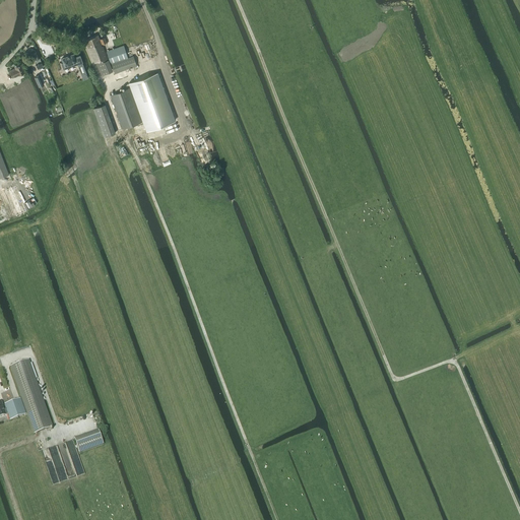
[(100,40),(98,35),(85,40),(94,63),(95,62),(102,76),(113,71),(108,58),(107,58),(103,47),(102,47),(101,45),(103,44),(104,45),(107,44),(105,38),(100,40)]
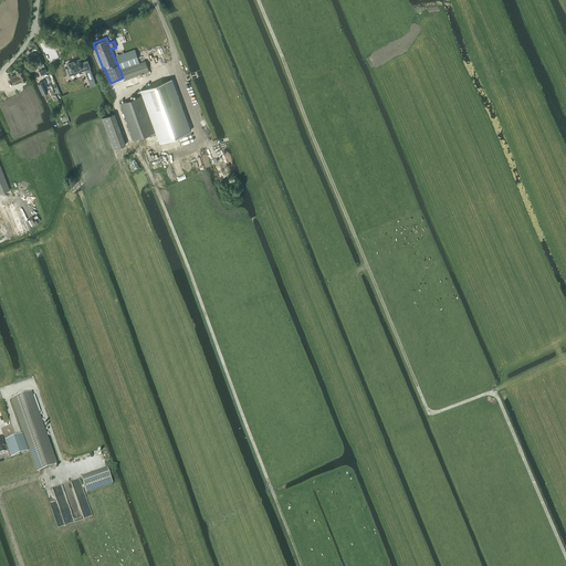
[(121,69),(138,62),(136,56),(137,55),(135,50),(115,55),(121,69)]
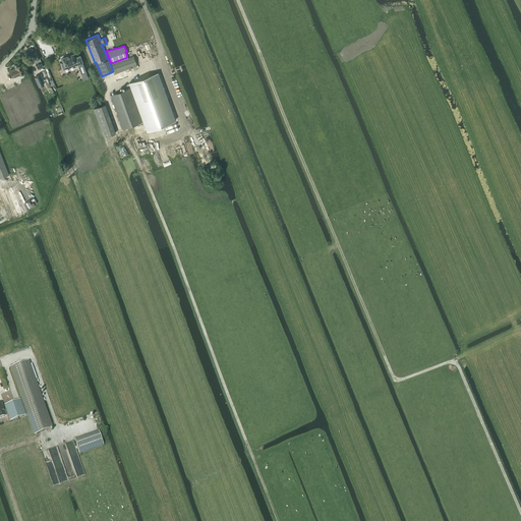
[(36,51),(34,49),(32,50),(32,53),(31,53),(34,60),(36,60),(36,61),(36,62),(39,68),(43,66),(40,58),(39,58),(36,51)]
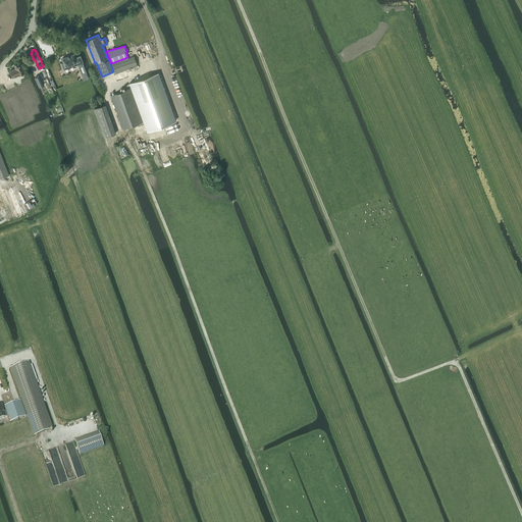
[(83,80),(88,77),(83,63),(81,56),(75,57),(74,54),(62,59),(63,63),(61,64),(63,70),(77,65),(83,80)]
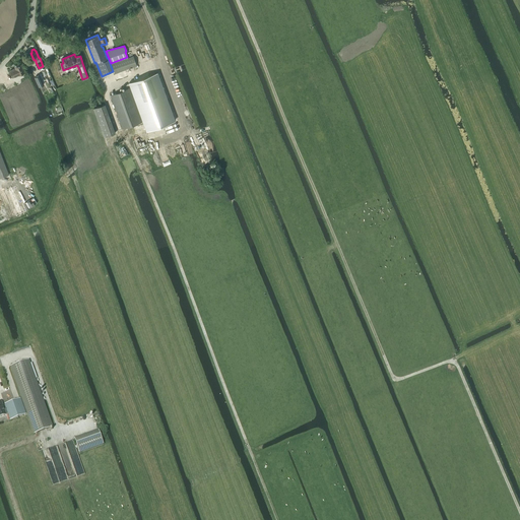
[(115,73),(136,66),(133,56),(112,64),(115,73)]
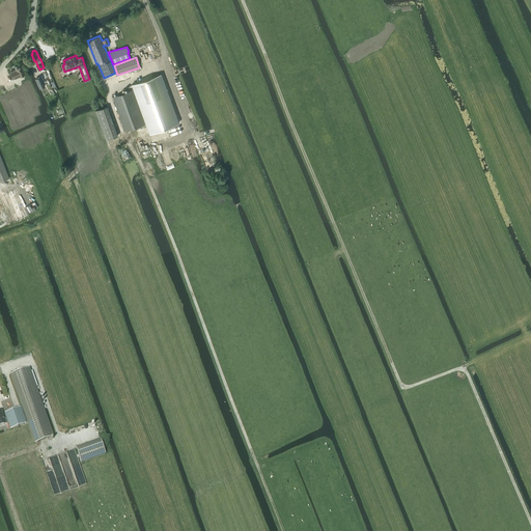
[(19,76),(25,74),(22,65),(15,67),(16,70),(10,73),(14,79),(19,76)]
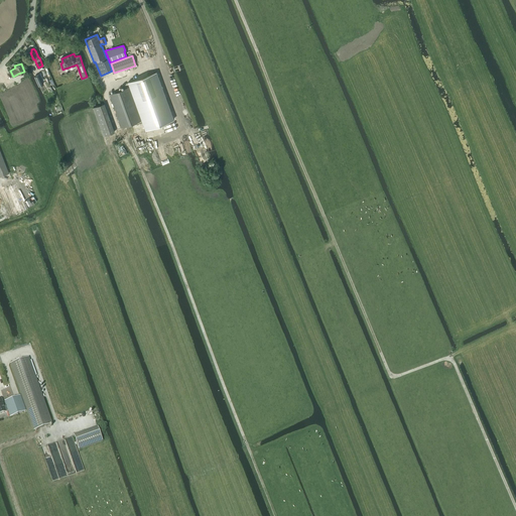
[(39,75),(34,77),(38,86),(43,84),(39,75)]
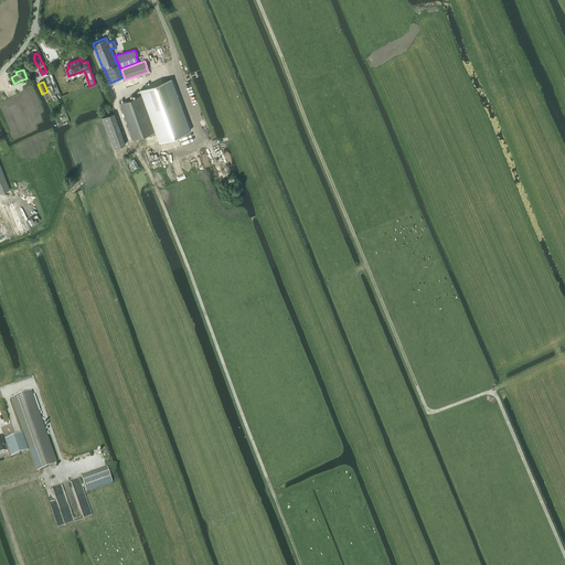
[(132,140),(155,132),(140,95),(119,103),(132,140)]
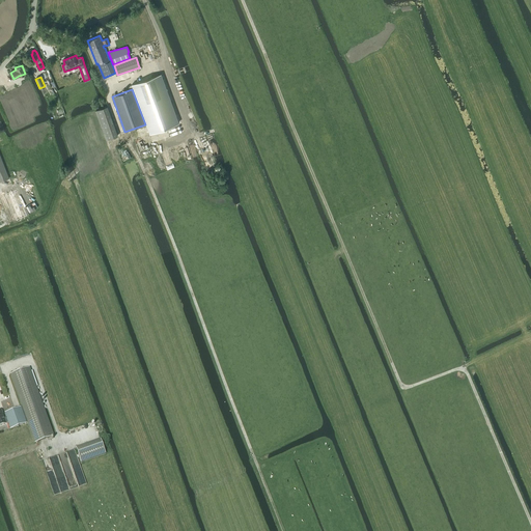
[(118,136),(107,106),(95,111),(106,140),(118,136)]
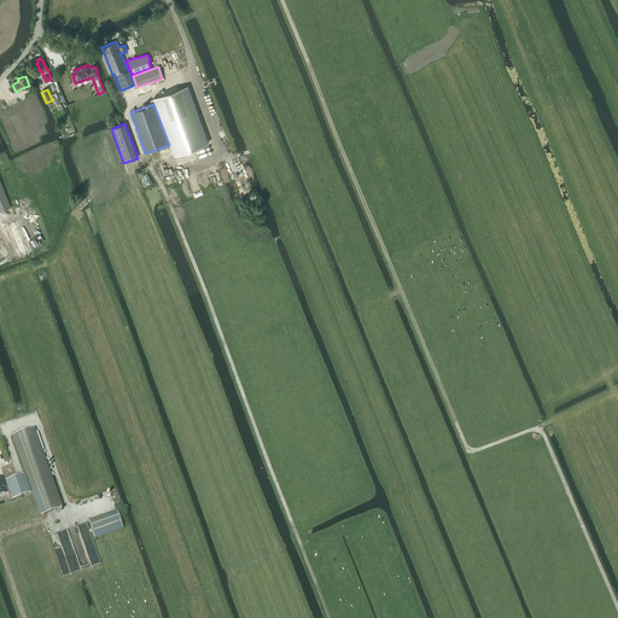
[(0,211),(11,208),(0,180),(0,211)]
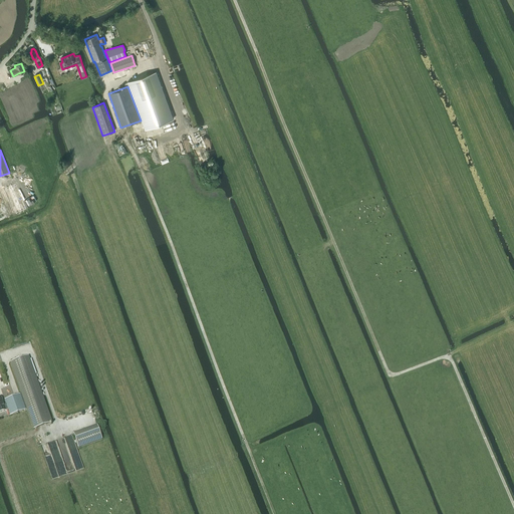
[(17,184),(1,190),(11,215),(27,209),(17,184)]
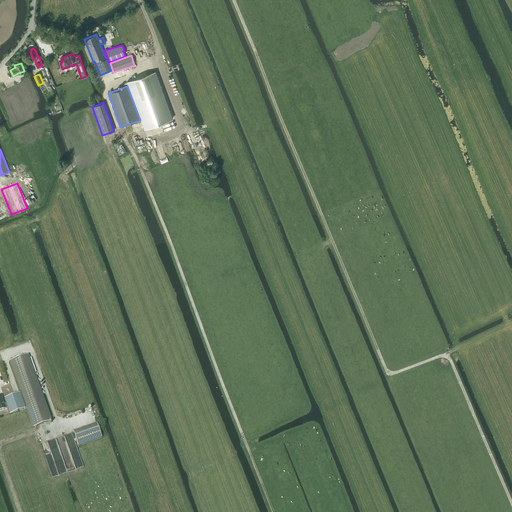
[(11,361),(34,427),(51,421),(27,355),(11,361)]
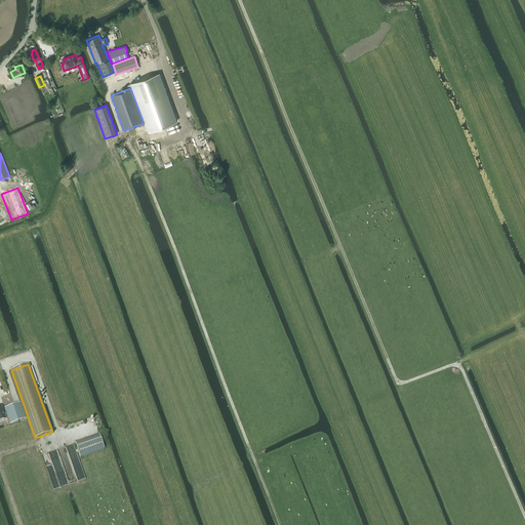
[(4,408),(5,410),(8,418),(10,423),(26,418),(19,403),(4,408)]
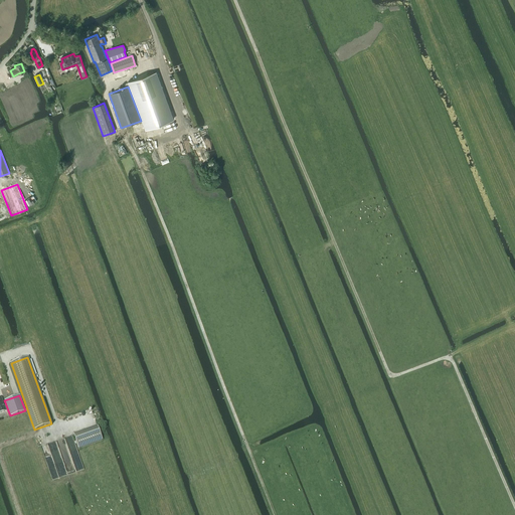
[(73,435),(78,449),(102,441),(97,426),(73,435)]
